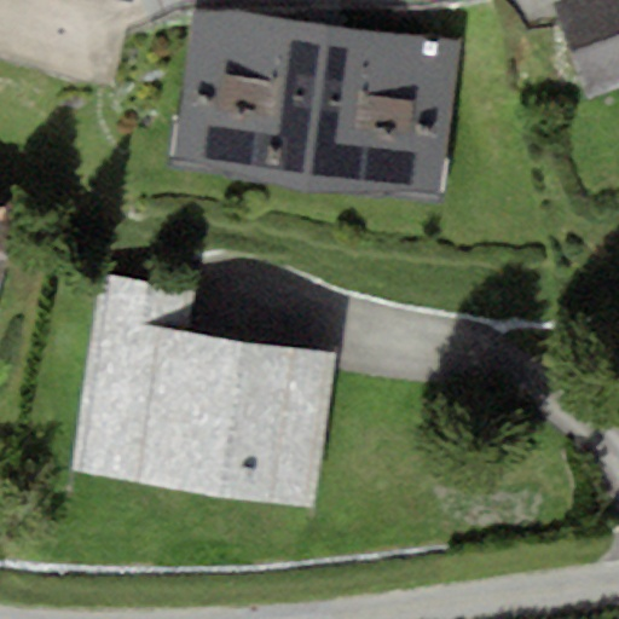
[(618,85),(618,0),(563,0),(554,4),(593,94),(618,85)]
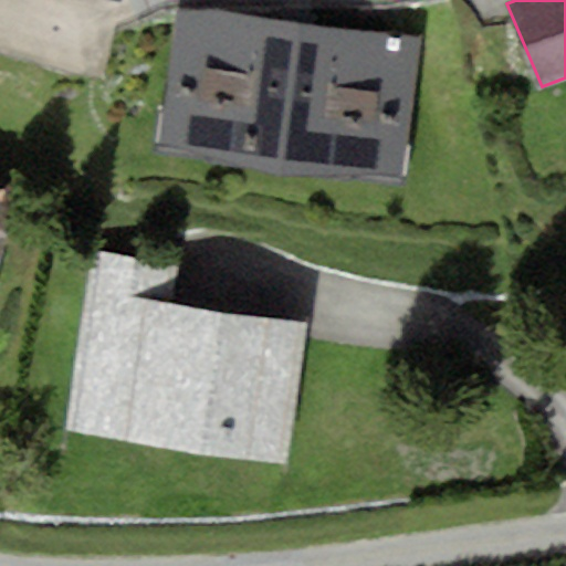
[(420,35),(184,6),(166,145),(401,175),(420,35)]
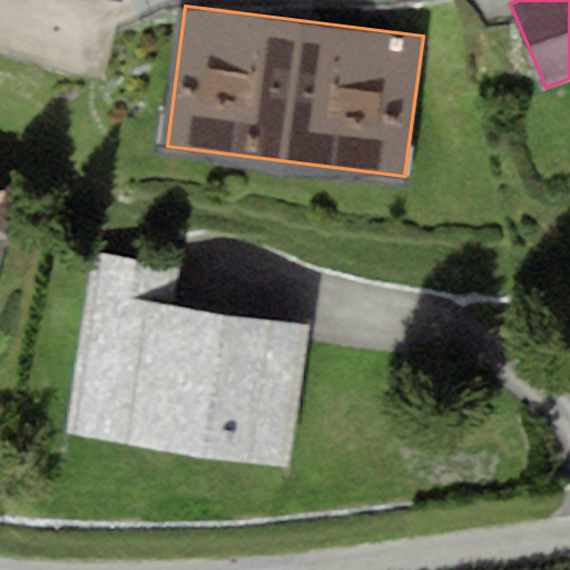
[(0,244),(15,187),(0,183),(0,244)]
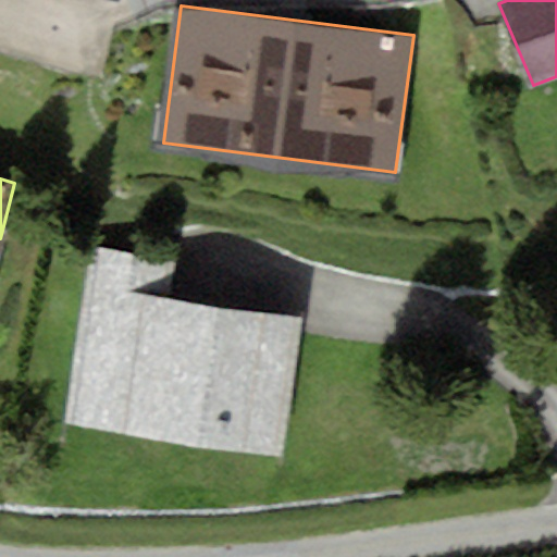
[(169,263),(95,251),(65,422),(282,459),(305,327),(161,304),(169,263)]
